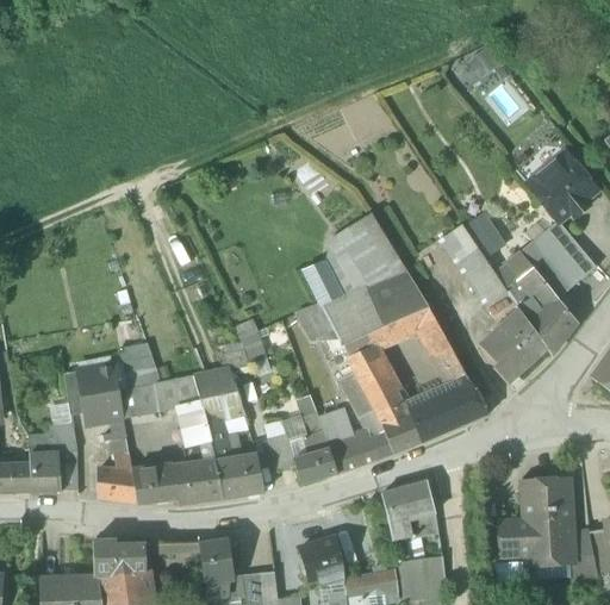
[(486,68),(497,58),(485,44),(474,54),(486,68)]
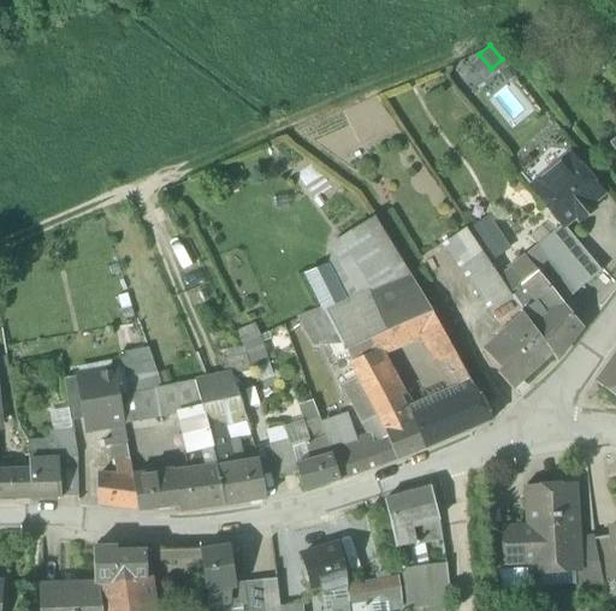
[(570,152),(532,184),(563,223),(575,213),(578,215),(593,203),(591,201),(603,190),(570,152)]
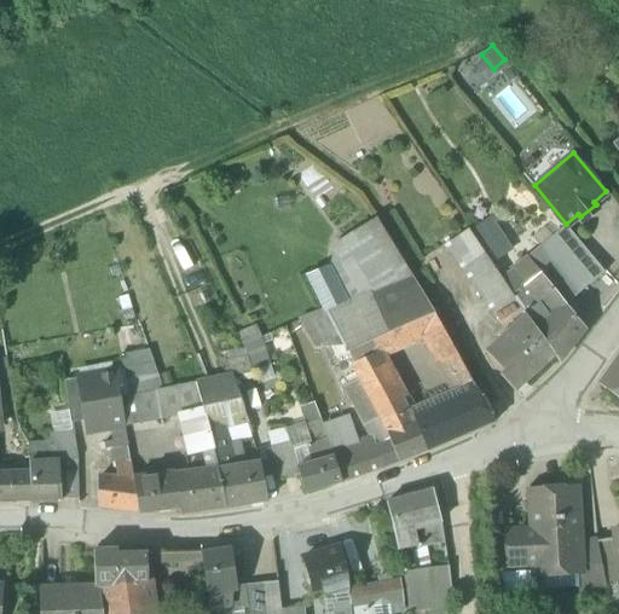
[(497,207),(515,236),(536,222),(518,195),(497,207)]
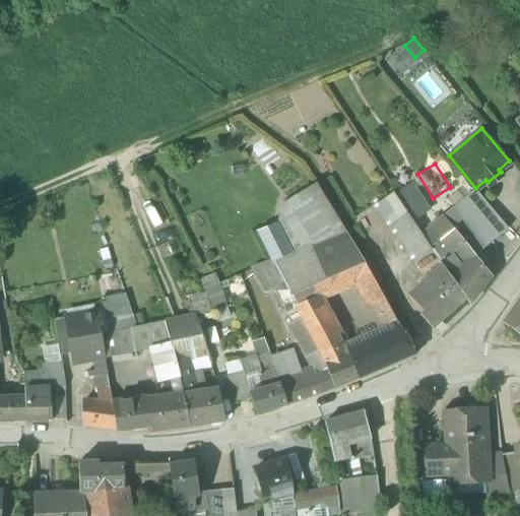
[(280,203),(277,219),(293,251),(345,228),(316,181),(280,203)]
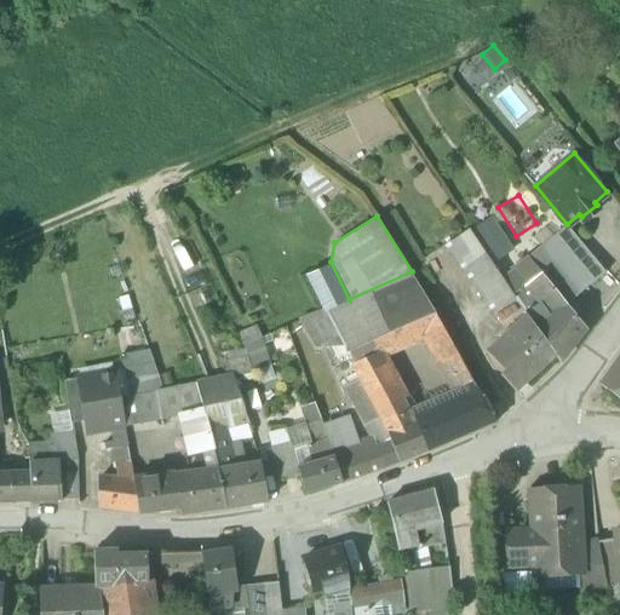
[(488,216),(470,228),(494,263),(512,249),(488,216)]
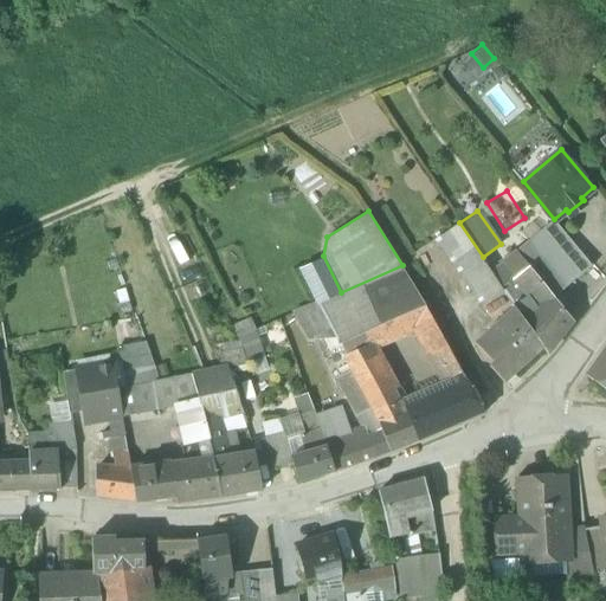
[(592,264),(554,219),(529,240),(566,284),(592,264)]
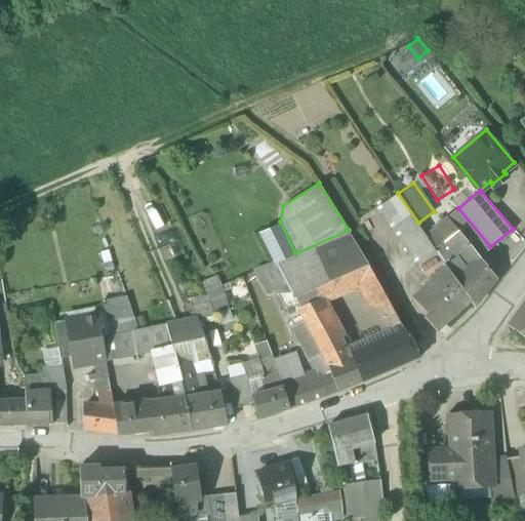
[(425,234),(398,193),(380,204),(412,251),(430,239),(426,234),(425,234)]
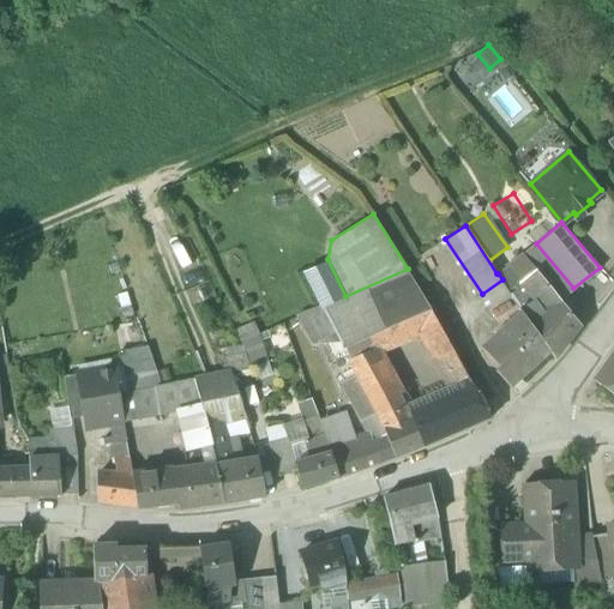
[(573,288),(536,243),(524,253),(539,271),(561,299),(573,288)]
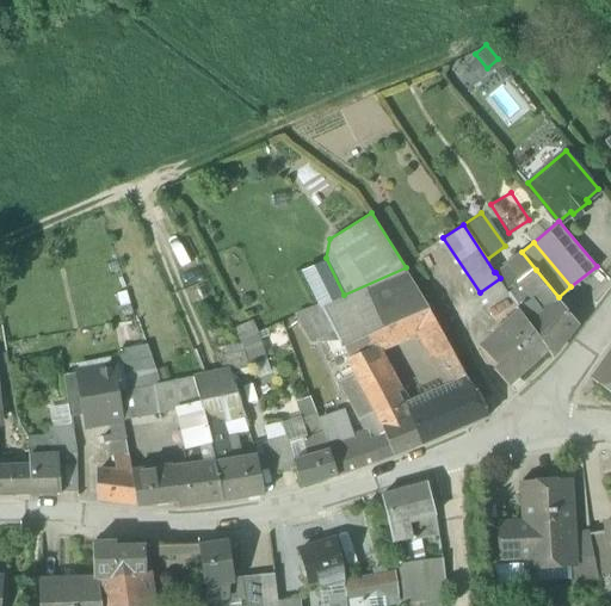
[(536,270),(522,252),(495,272),(500,278),(508,290),(510,292),(516,289),(512,284),(526,276),(536,270)]
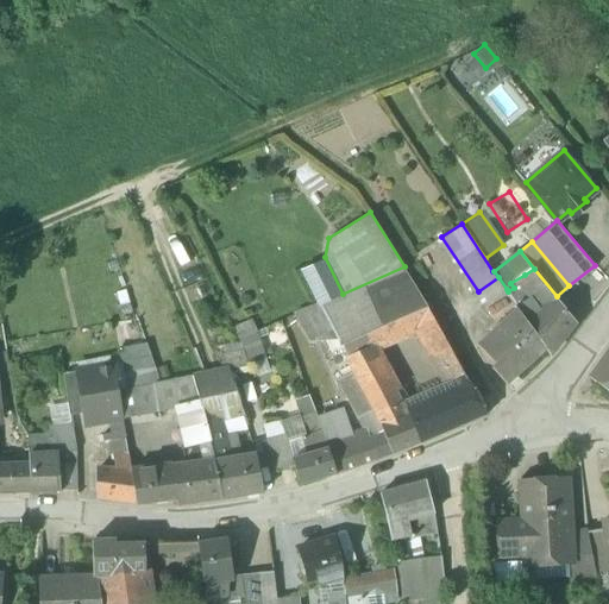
[(302,269),(320,303),(343,294),(325,257),(302,269)]
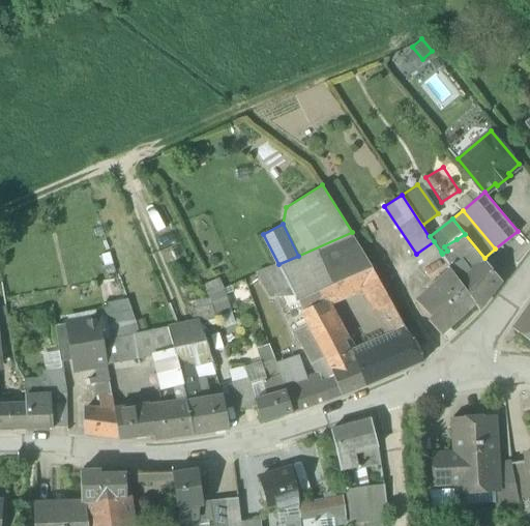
[(294,294),(302,309),(325,301),(329,299),(334,297),(363,286),(379,279),(363,251),(352,232),(298,256),(278,264),(294,294)]
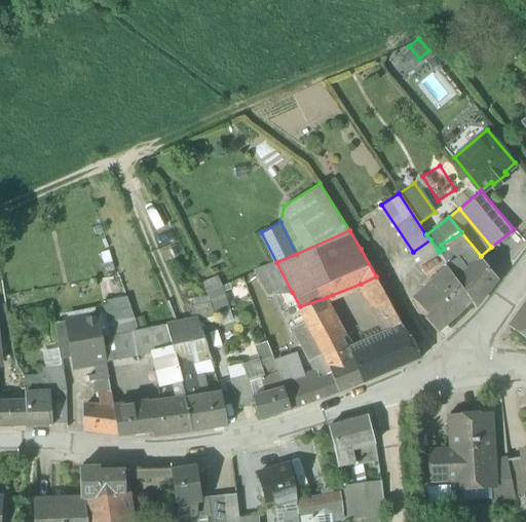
[(481,256),(461,232),(453,237),(462,260),(451,268),(452,269),(474,299),(477,304),(497,276),(481,256)]
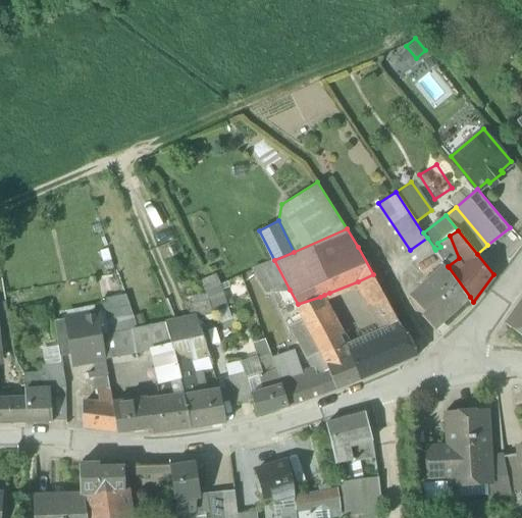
[(427,238),(410,250),(418,260),(434,248),(427,238)]
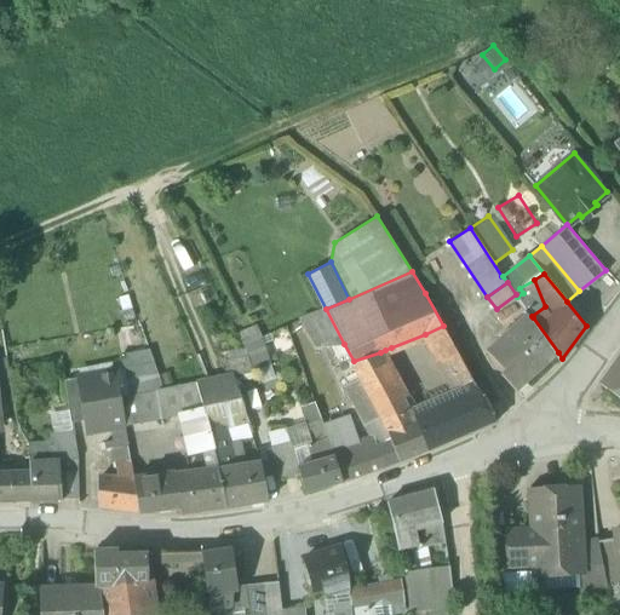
[(343,344),(344,344),(326,309),(302,319),(316,345),(322,345),(343,344)]
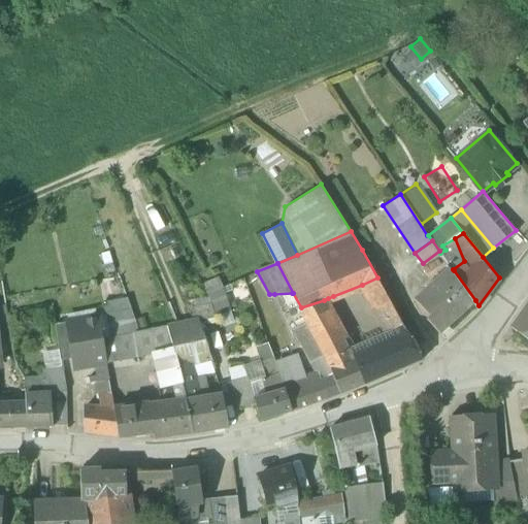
[(475,300),(454,270),(442,281),(438,276),(416,297),(430,314),(427,317),(440,331),(475,300)]
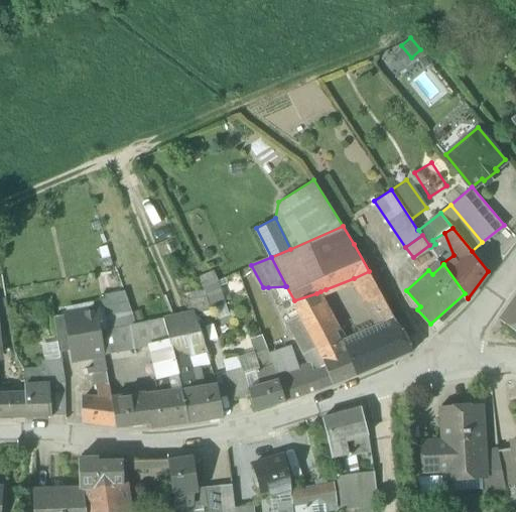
[(381,293),(369,271),(354,278),(370,302),(373,300),(381,293)]
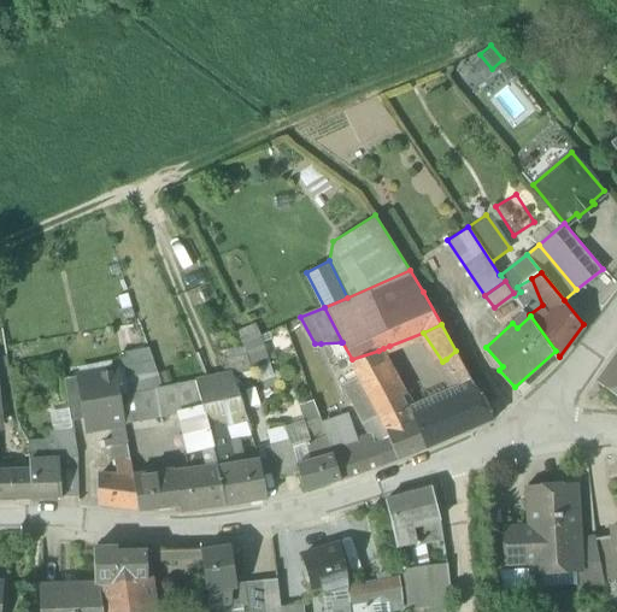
[(262,333),(247,335),(251,357),(265,354),(262,333)]
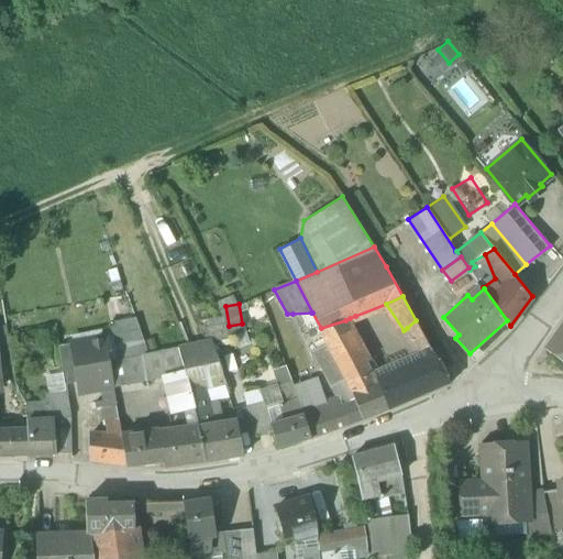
[(353,393),(311,313),(293,314),(335,401),(354,394),(353,393)]
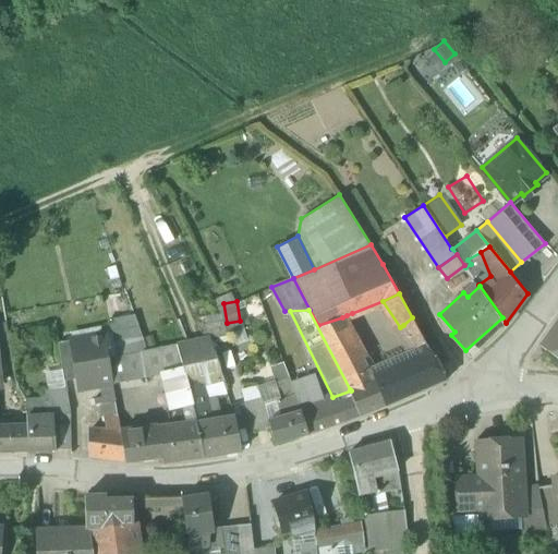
[(116,354),(146,348),(134,313),(109,317),(116,354)]
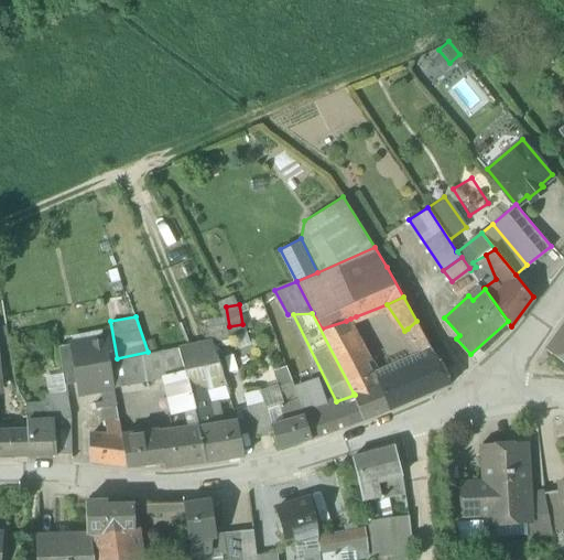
[(563,320),(545,347),(563,359),(563,320)]
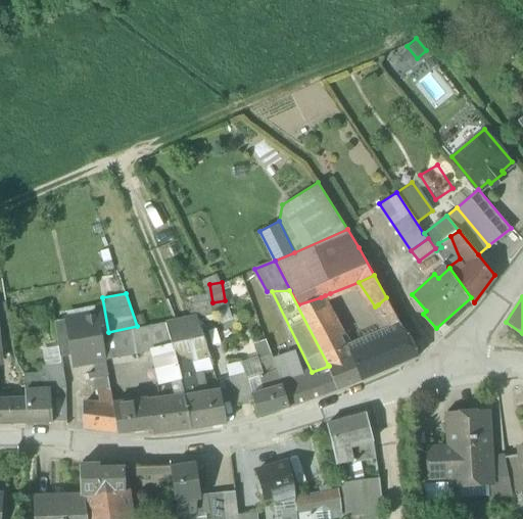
[(344,343),(321,297),(298,304),(329,365),(348,357),(341,344),(344,343)]
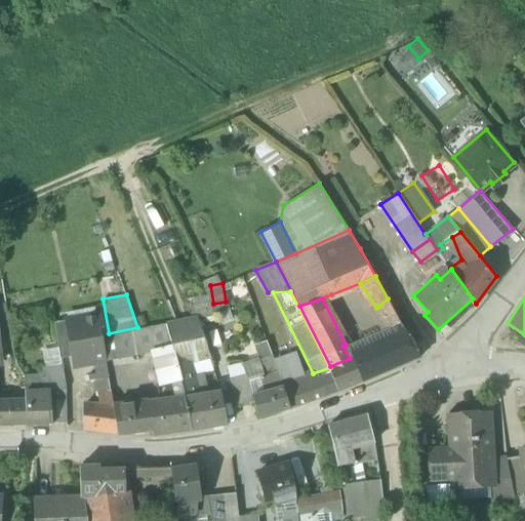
[(397,316),(388,298),(379,306),(392,319),(395,317),(397,316)]
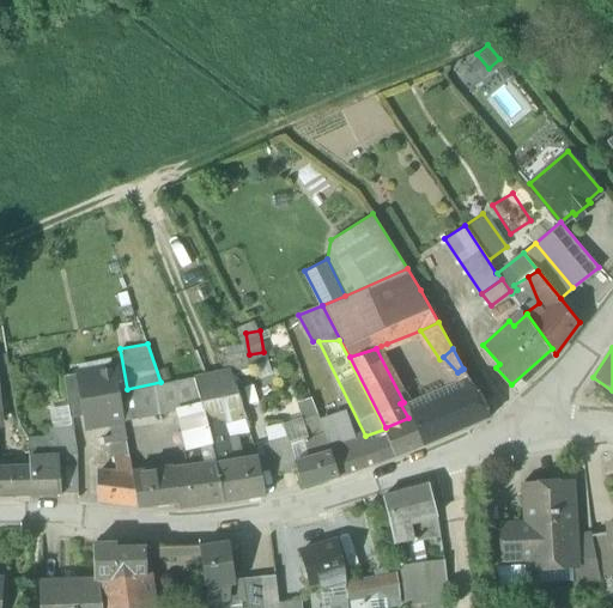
[(222,354),(224,370),(231,369),(250,365),(246,350),(222,354)]
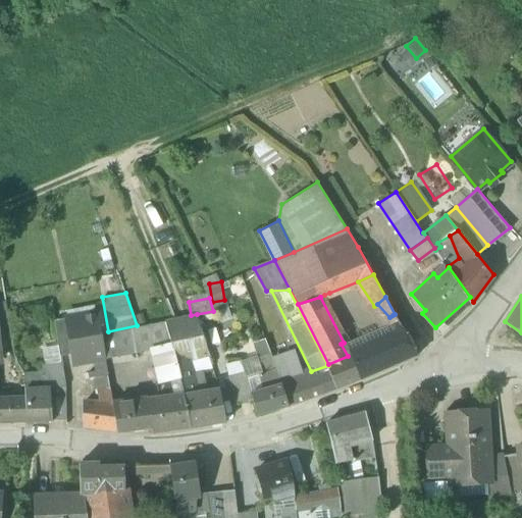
[(102,332),(98,310),(66,316),(66,317),(72,352),(74,362),(84,360),(87,356),(92,360),(93,360),(95,369),(107,367),(102,333),(103,333),(102,332)]
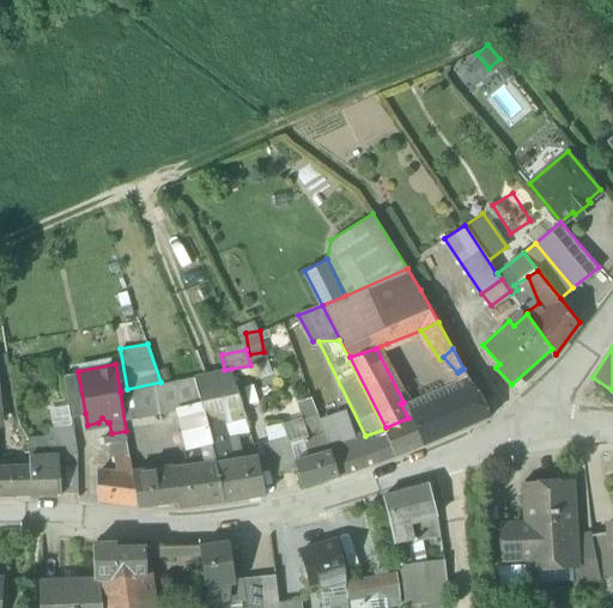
[(194,376),(201,402),(216,397),(219,418),(246,412),(231,369),(224,370),(194,376)]
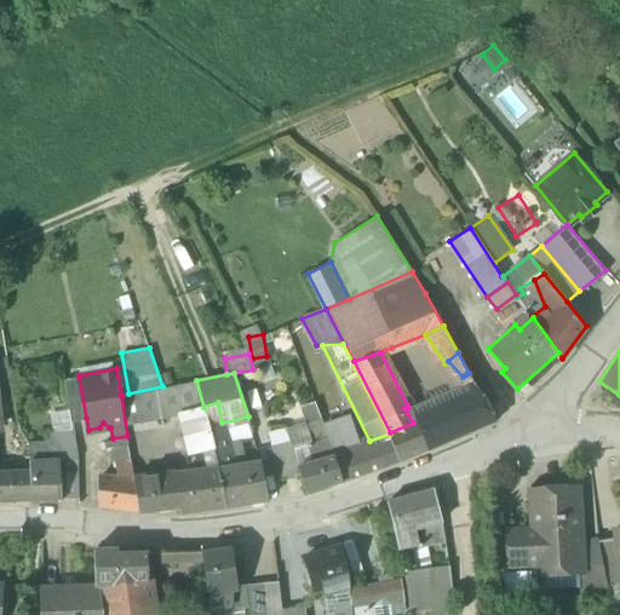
[(72,420),(86,418),(79,377),(64,379),(67,397),(69,406),(72,420)]
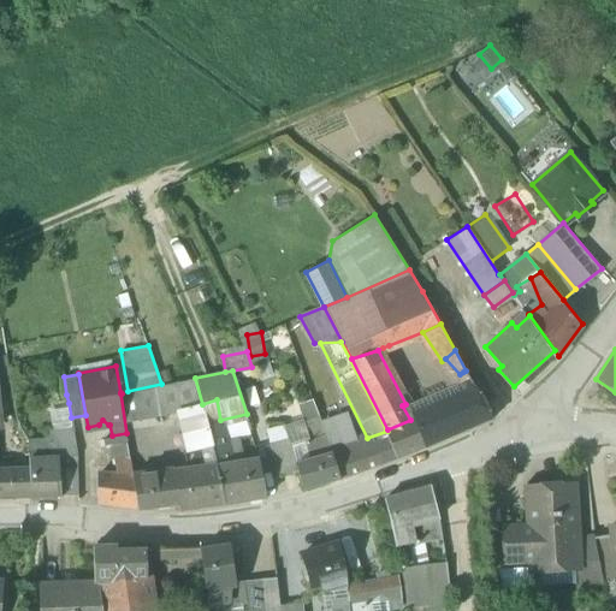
[(202,408),(202,404),(195,378),(161,384),(128,391),(120,392),(122,393),(120,393),(125,420),(188,410),(202,408)]
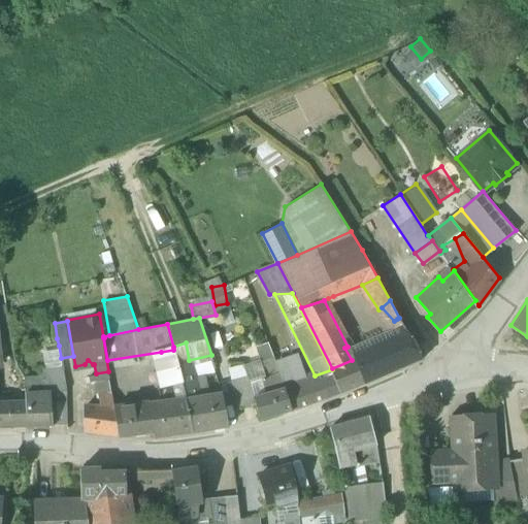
[(406,330),(353,353),(355,359),(364,383),(422,358),(406,330)]
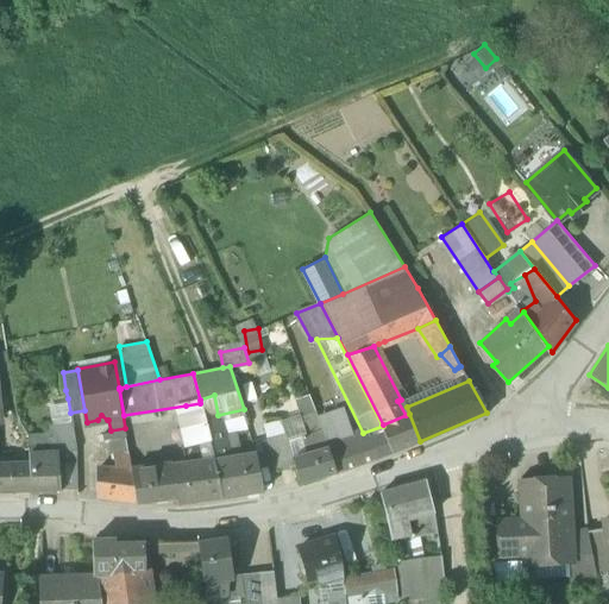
[(294,397),(302,420),(318,414),(309,391),(294,397)]
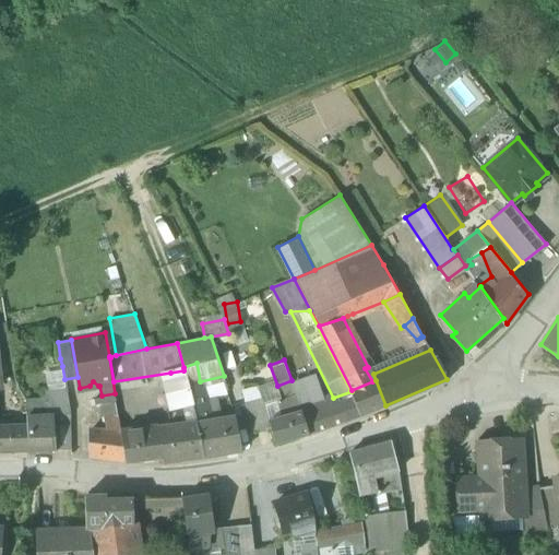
[(197,422),(207,420),(200,381),(197,363),(183,367),(183,370),(192,404),(197,420),(197,422)]
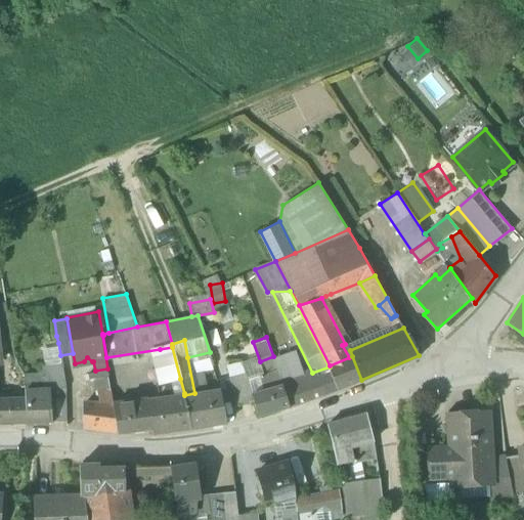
[(66,384),(60,355),(58,343),(41,346),(47,389),(50,388),(66,387),(66,384)]
